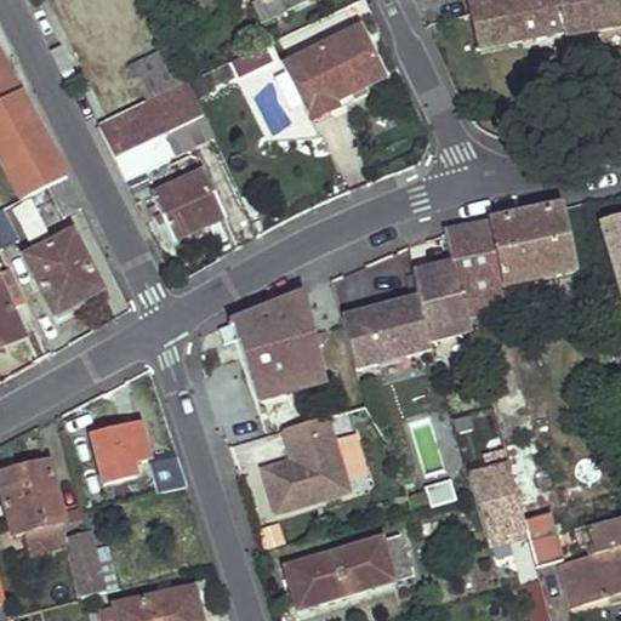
[(261,0),(258,1),(267,20),(308,0),(261,0)]
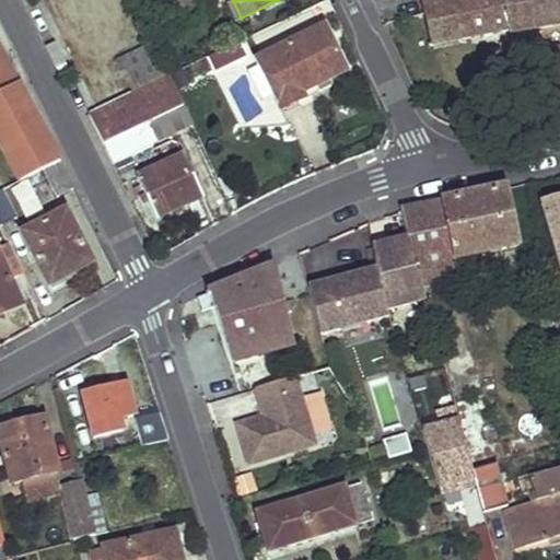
[(559,0),(431,0),(430,0),(418,0),(429,48),(504,32),(508,35),(559,25),(559,0)]
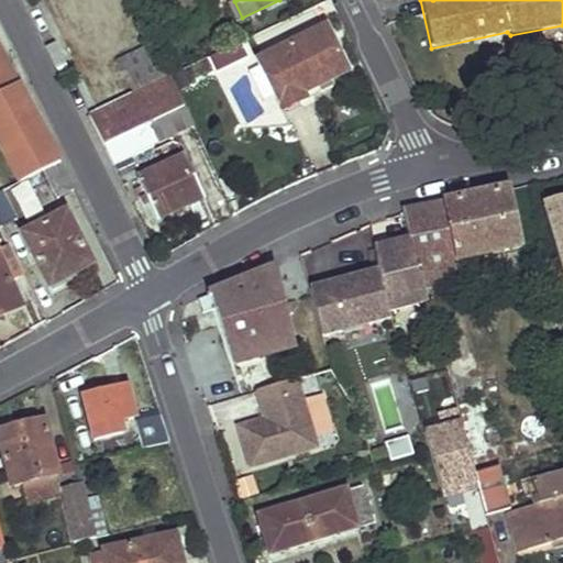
[(242,18),(234,1),(228,4),(235,21),(242,18)]
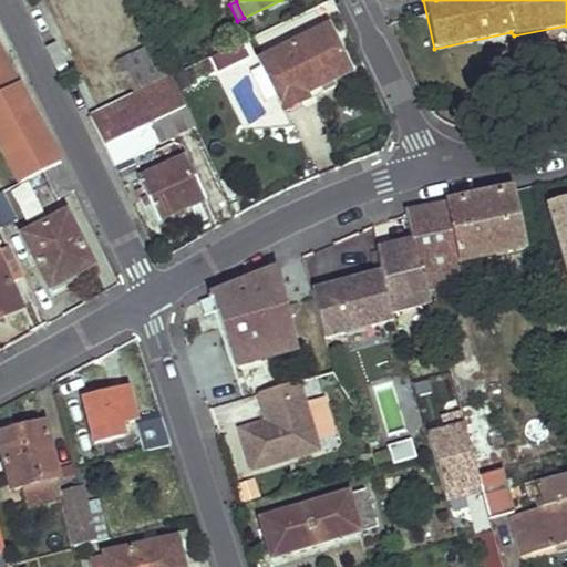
[(350,75),(327,30),(260,63),(284,112),(306,101),(305,98),(350,75)]
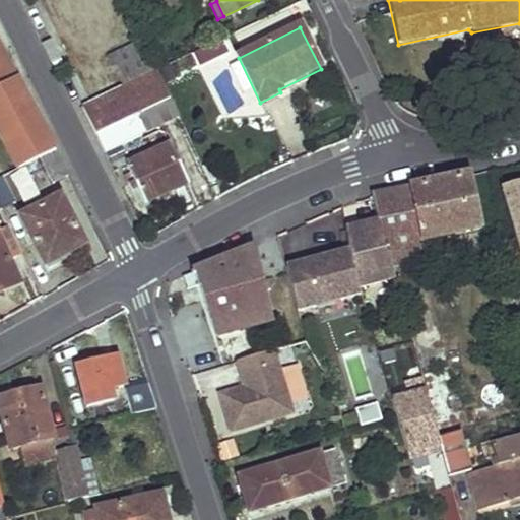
[(196,66),(229,56),(223,41),(192,51),(196,66)]
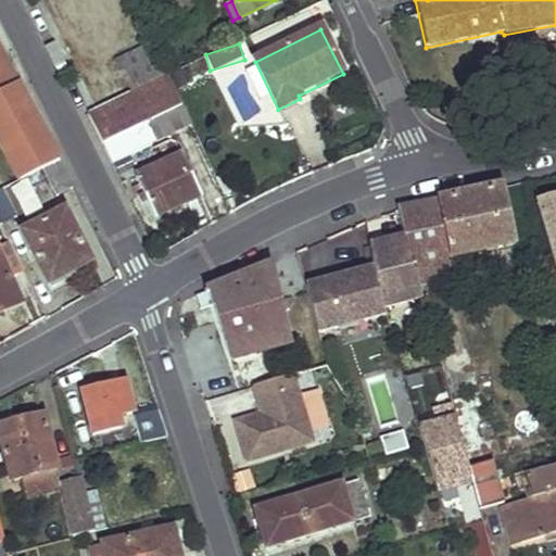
[(167,76),(153,46),(115,63),(125,81),(112,88),(118,100),(167,76)]
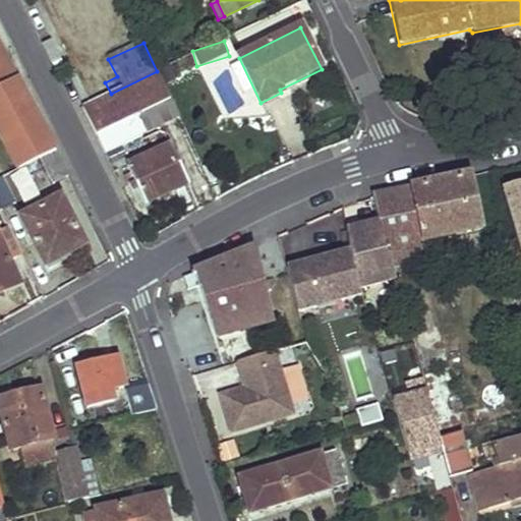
[(40,158),(54,151),(0,52),(0,136),(17,170),(40,158)]
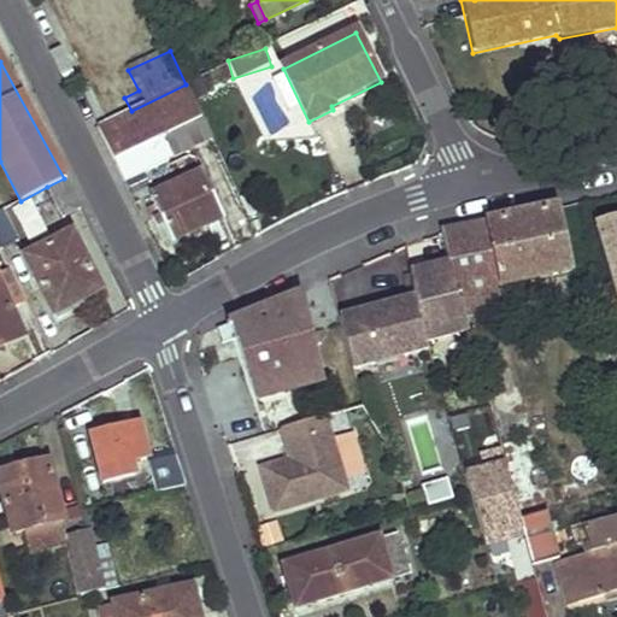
[(131,111),(99,128),(115,160),(203,119),(186,84),(131,111)]
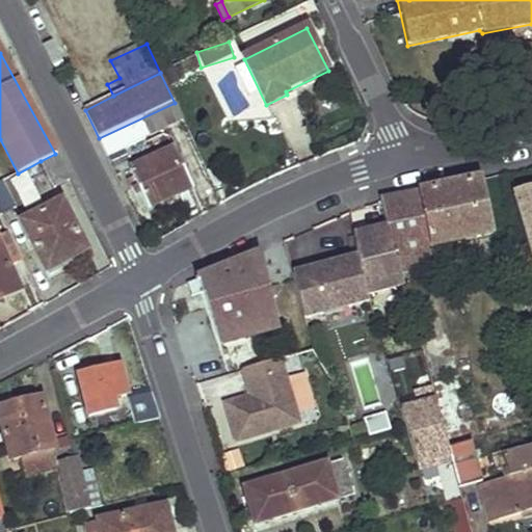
[(234,75),(214,84),(229,116),(249,108),(234,75)]
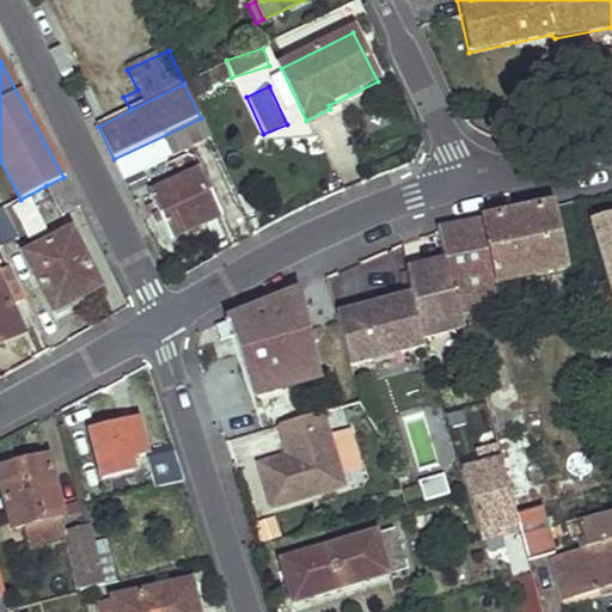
[(123,181),(210,139),(201,118),(114,159),(123,181)]
